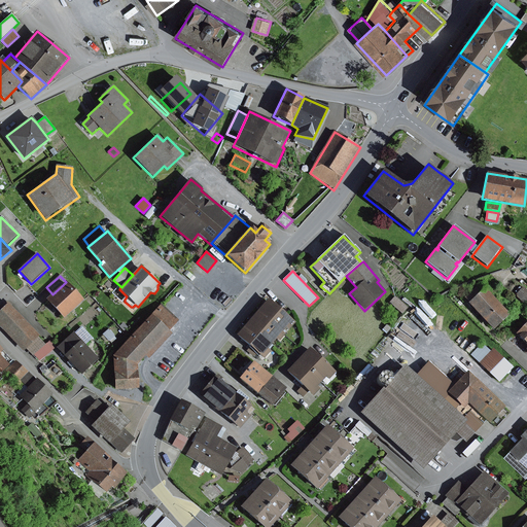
[(53,294),(46,300),(63,318),(82,301),(66,282),(53,294)]
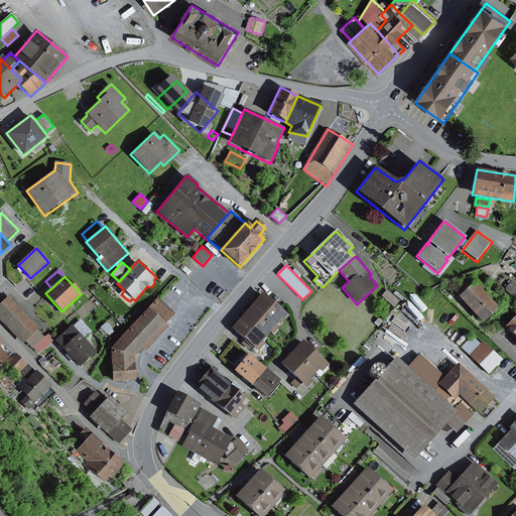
[(515,284),(512,280),(504,289),(515,301),(515,284)]
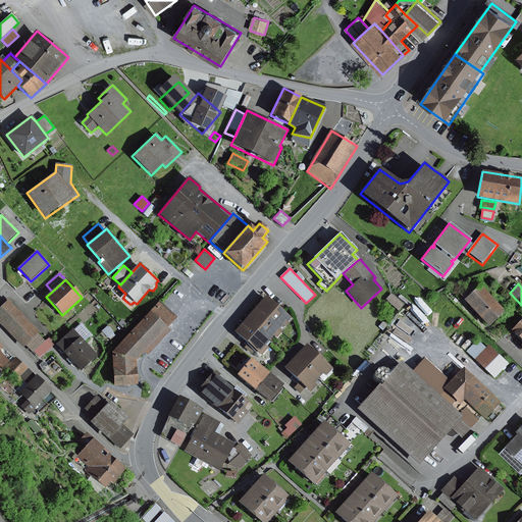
[(505,312),(480,285),(464,301),(488,327),(505,312)]
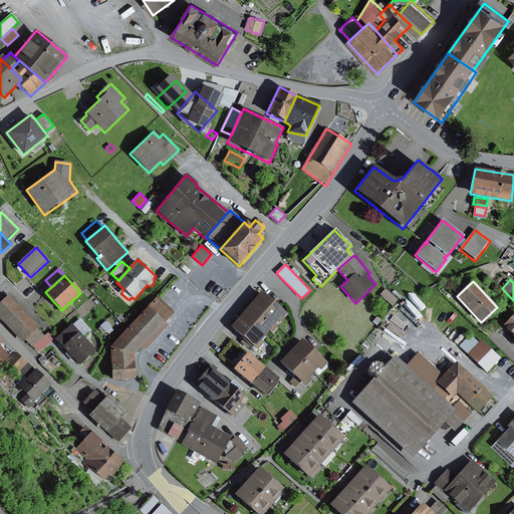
[(384,289),(379,295),(393,306),(398,300),(384,289)]
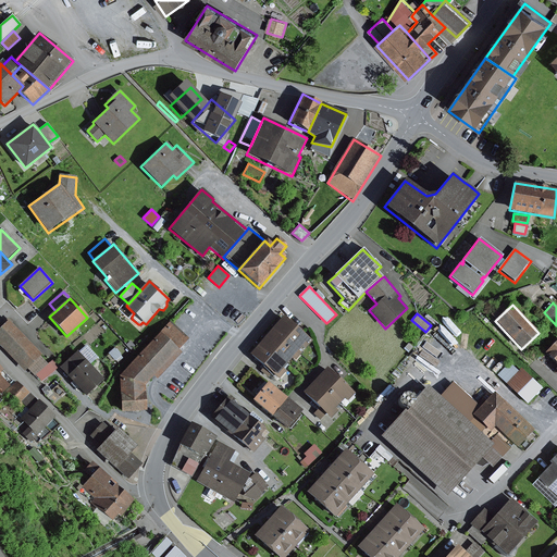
[(283,318),(273,330),(298,350),(301,346),(306,349),(312,342),(283,318)]
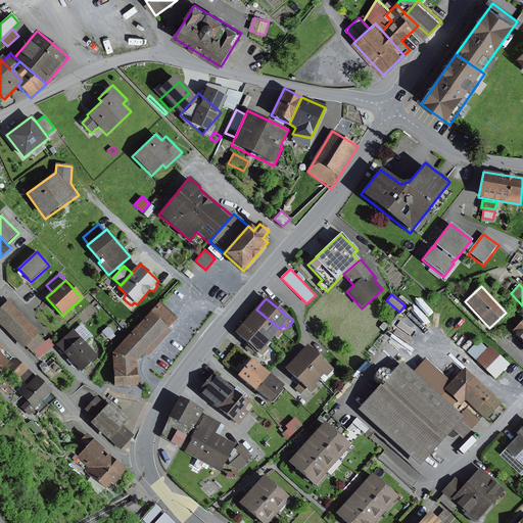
[(8,301),(0,308),(0,323),(24,348),(27,345),(38,335),(39,333),(8,301)]
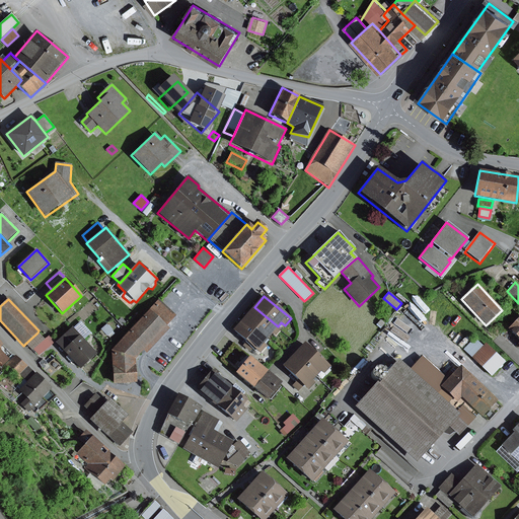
[(176,316),(159,300),(112,351),(114,383),(136,382),(135,359),(143,350),(146,353),(169,328),(166,326),(176,316)]
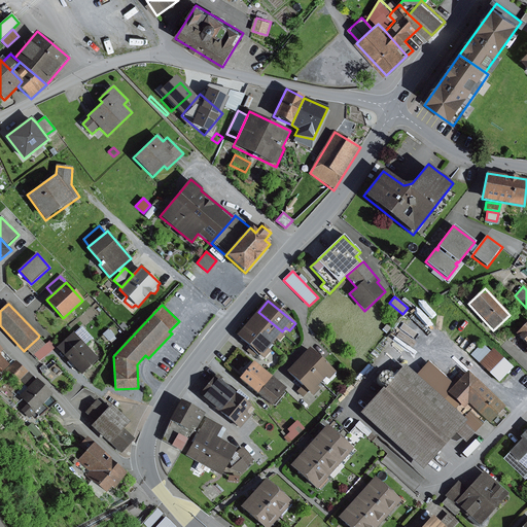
[(258,312),(248,323),(272,342),(275,339),(279,342),(285,335),(282,331),(258,312)]
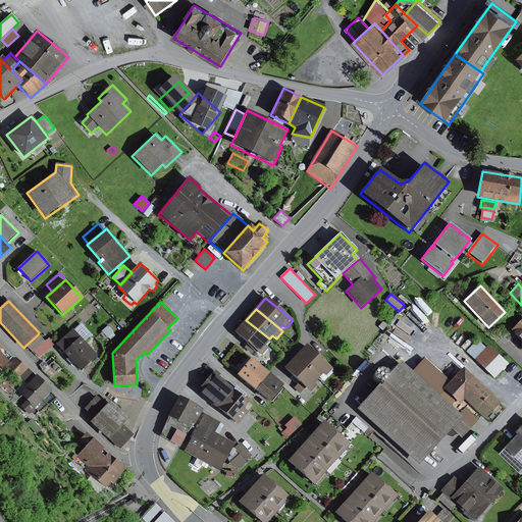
[(122,320),(118,323),(122,328),(126,324),(122,320)]
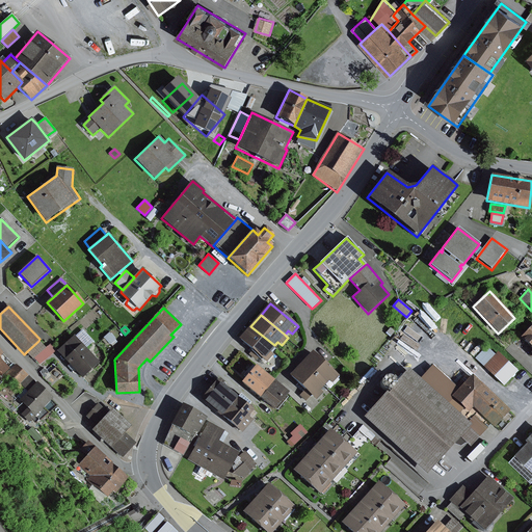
[(274,345),(250,326),(240,339),(267,362),(272,355),(269,352),(274,345)]
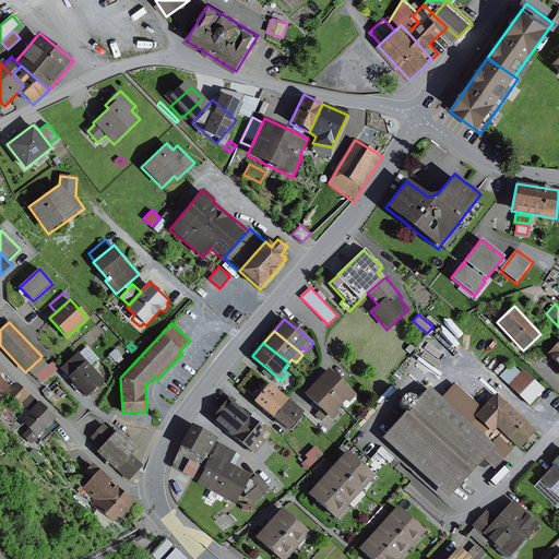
[(558,343),(547,356),(558,366),(558,369),(558,371),(558,372),(558,343)]
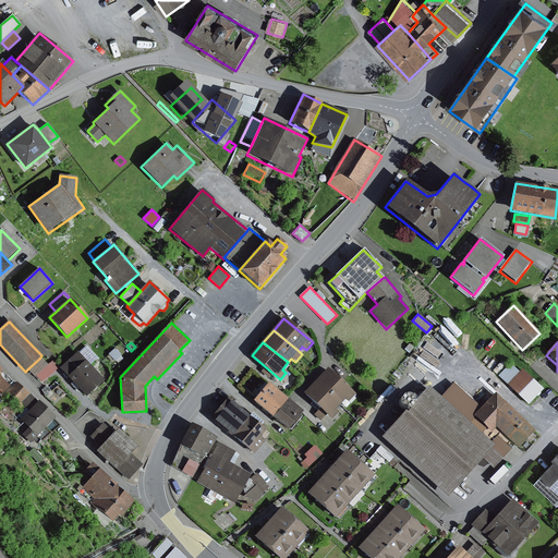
[(409,344),(404,350),(409,354),(414,348),(409,344)]
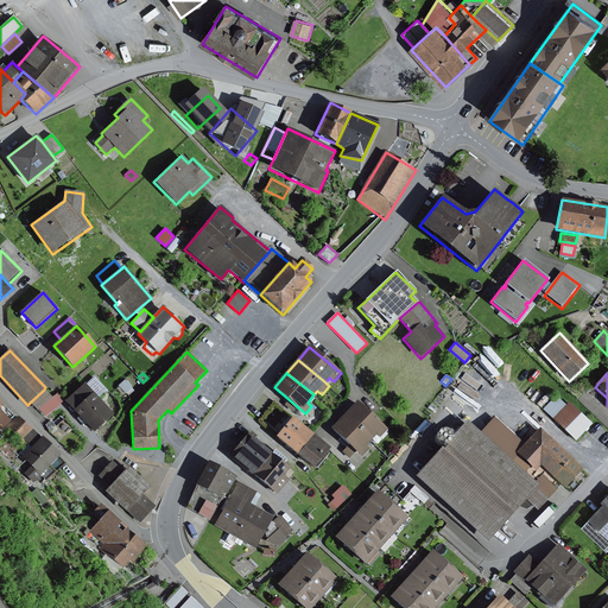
[(94,378),(86,386),(97,399),(107,391),(94,378)]
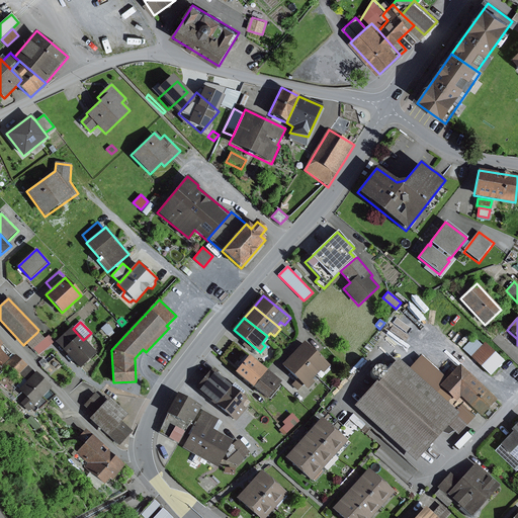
[(106,324),(100,329),(107,337),(112,332),(106,324)]
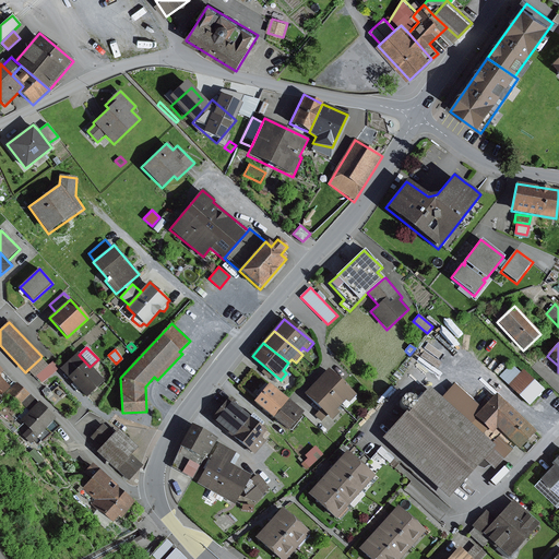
[(78,353),(60,369),(85,397),(104,382),(90,367),(79,355),(78,353)]
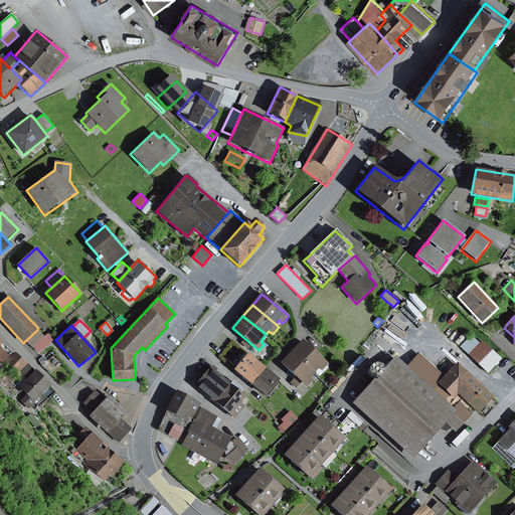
[(44,337),(37,330),(26,340),(33,347),(44,337)]
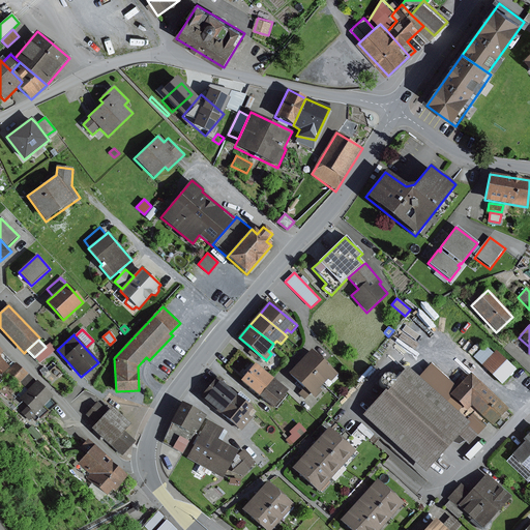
[(46,347),(34,357),(40,363),(55,349),(50,343),(46,347)]
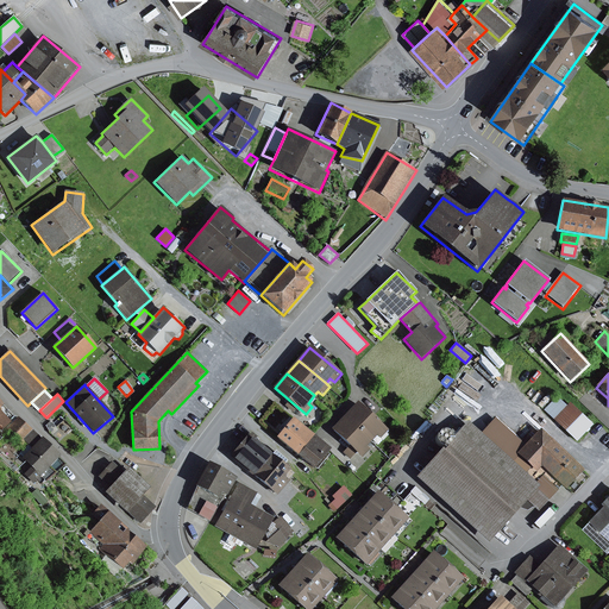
[(0,435),(14,421),(2,409),(7,405),(0,397),(0,435)]
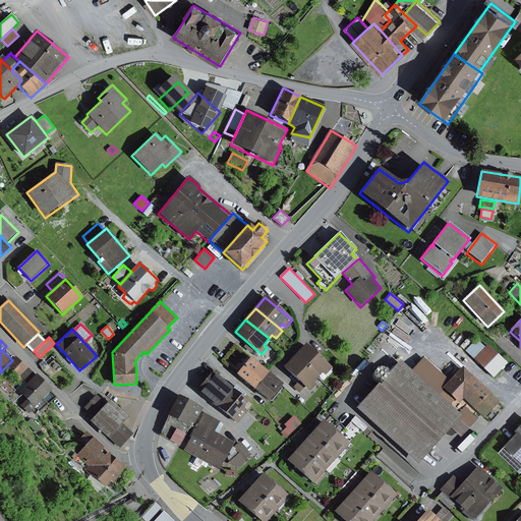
[(508,363),(487,344),(484,347),(476,340),(465,351),(494,378),(508,363)]
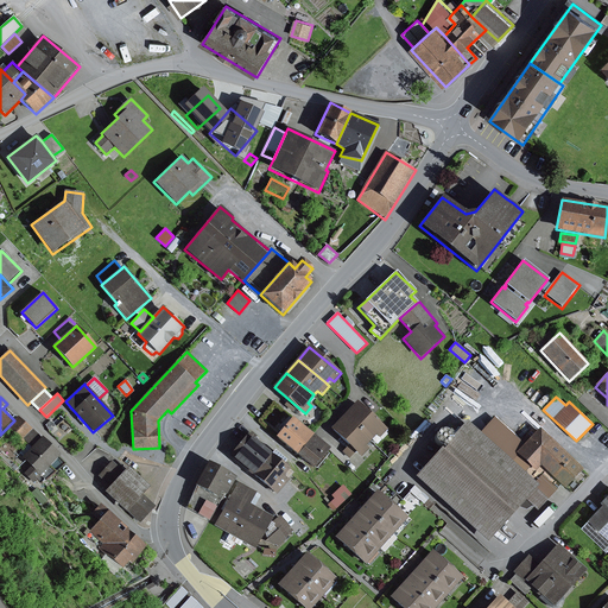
[(356,400),(343,416),(371,441),(377,435),(379,438),(387,430),(356,400)]
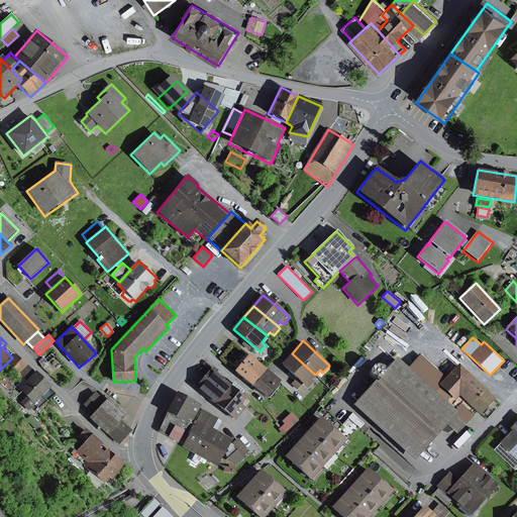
[(292,353),(282,365),(297,379),(291,385),(297,390),(303,385),(308,390),(314,383),(311,379),(315,375),(292,353)]
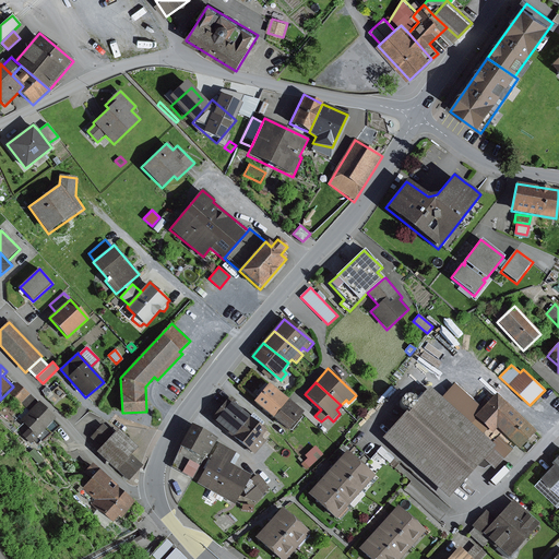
[(454,383),(440,399),(467,424),(482,408),(454,383)]
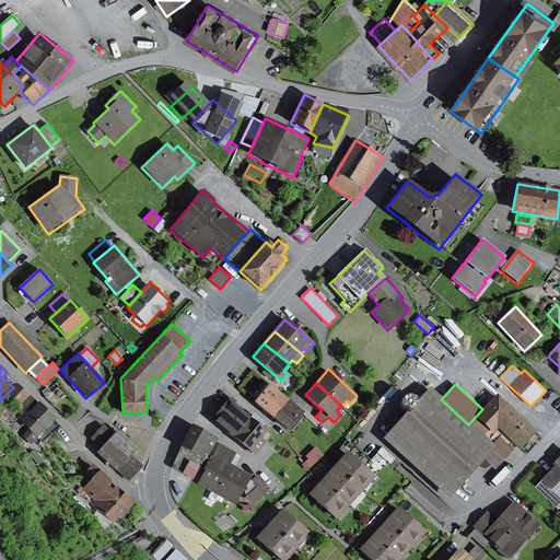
[(34,400),(19,385),(7,396),(21,410),(24,407),(26,408),(34,400)]
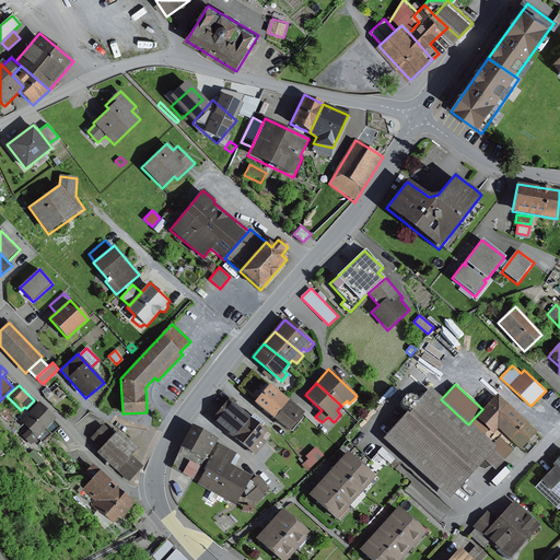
[(289,400),(269,385),(254,403),(273,419),(289,400)]
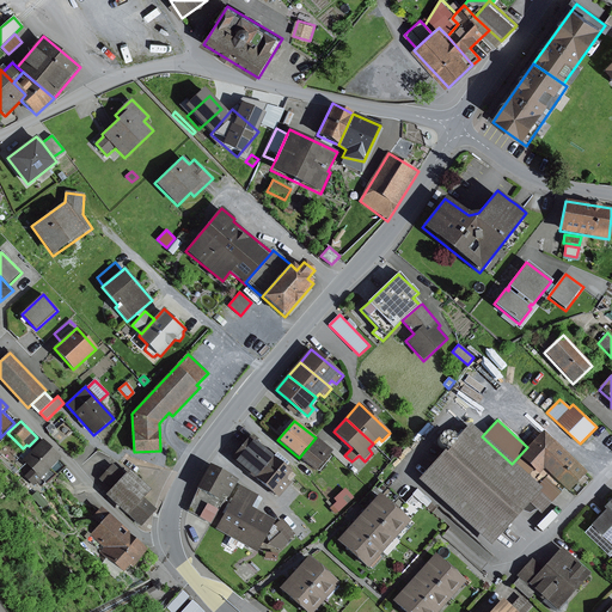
[(482,436),(470,424),(420,481),(490,545),(528,503),(540,513),(552,502),(540,490),(512,464),(482,436)]
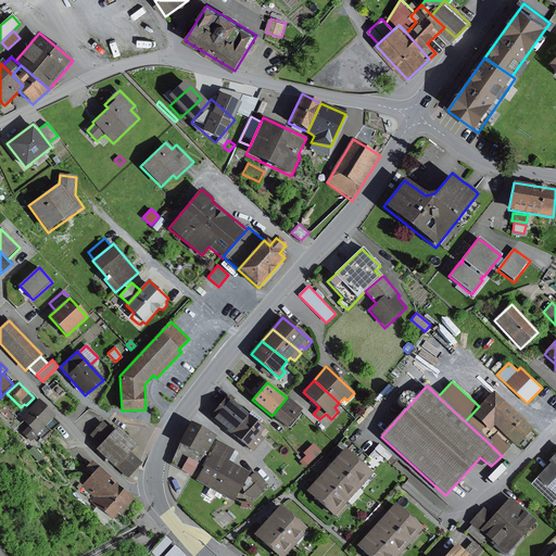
[(533,430),(494,392),(479,406),(465,421),(491,445),(502,456),(509,447),(495,434),(498,431),(516,447),(533,430)]
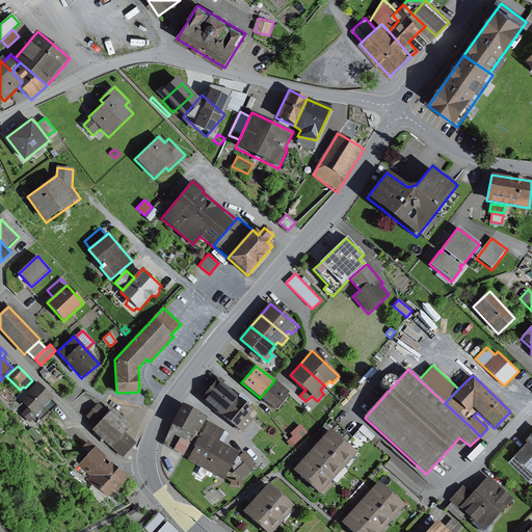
[(383,389),(386,389),(388,389),(390,389),(392,387),(393,386),(393,383),(393,381),(392,379),(391,377),(389,376),(387,376),(384,376),(382,377),(381,379),(380,381),(380,383),(381,386),(382,387),(383,389)]
